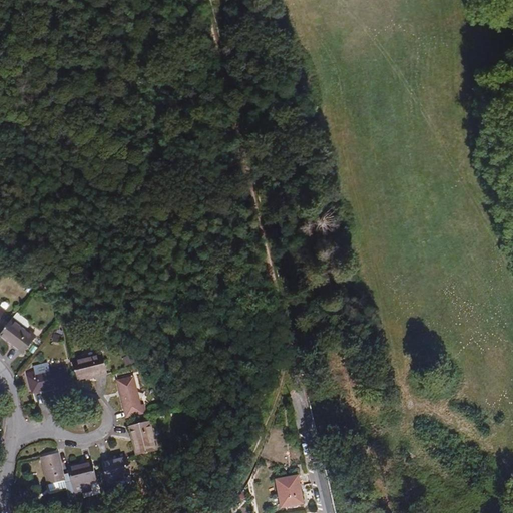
[(21,267),(14,262),(7,271),(14,276),(21,267)]
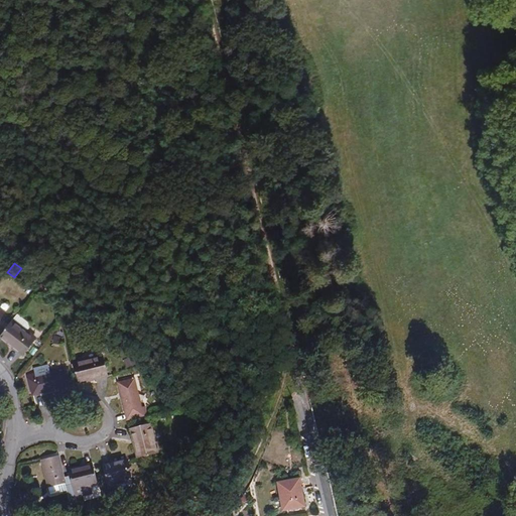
[(57,309),(62,314),(71,304),(65,300),(57,309)]
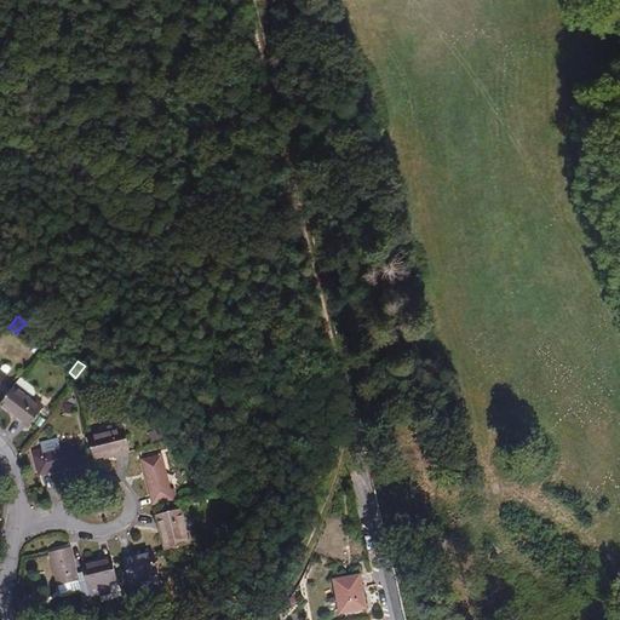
[(45,406),(16,384),(3,403),(18,414),(17,418),(29,426),(45,406)]
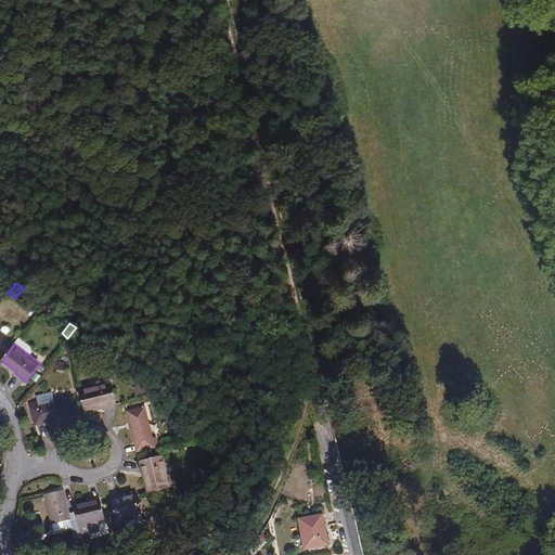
[(68,362),(59,360),(57,369),(67,371),(68,362)]
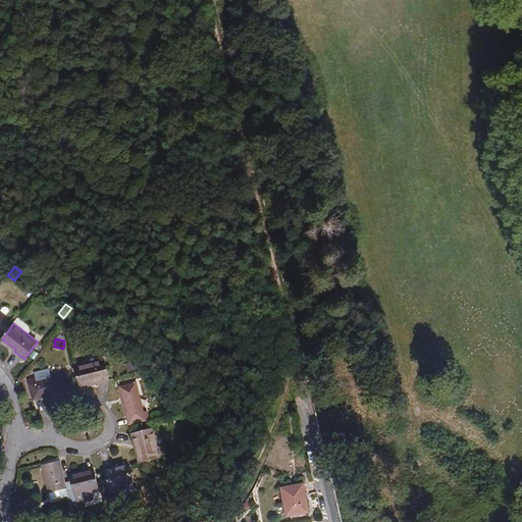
[(105,360),(75,367),(81,386),(97,381),(98,383),(110,381),(105,360)]
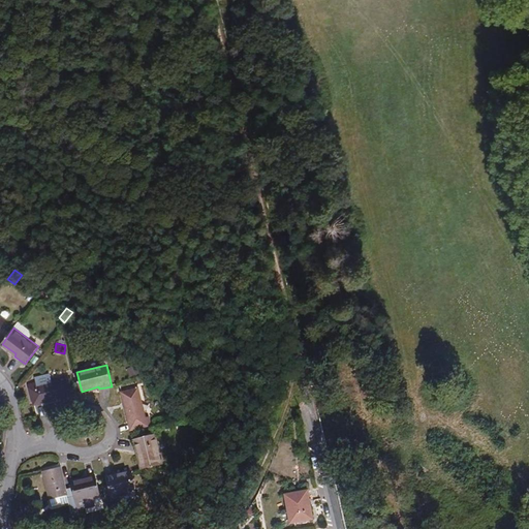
[(37,383),(29,385),(33,402),(41,400),(42,403),(72,397),(68,379),(38,386),(37,383)]
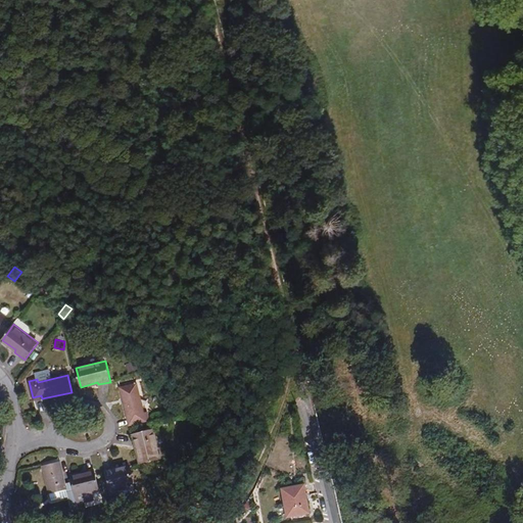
[(137,384),(121,388),(128,417),(131,416),(133,425),(149,421),(148,413),(144,413),(137,384)]
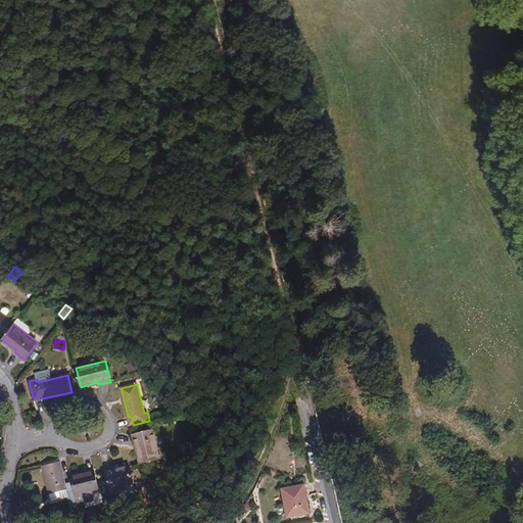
[(135,447),(138,446),(142,463),(160,459),(153,430),(132,435),(135,447)]
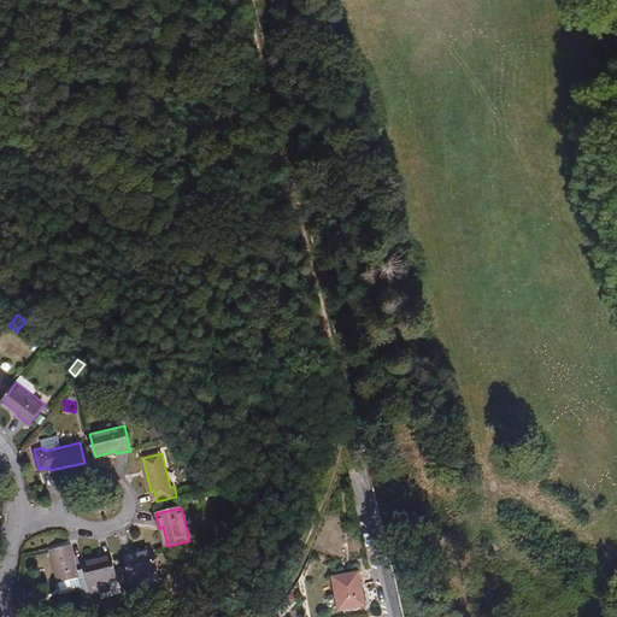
[(58,583),(78,579),(81,587),(84,604),(92,601),(88,582),(86,570),(77,573),(71,546),(51,551),(58,583)]
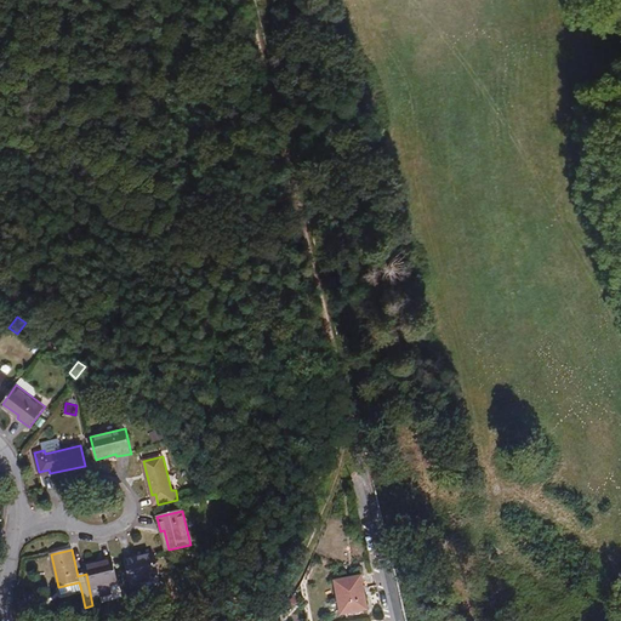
[(153,554),(125,560),(130,584),(159,576),(153,554)]
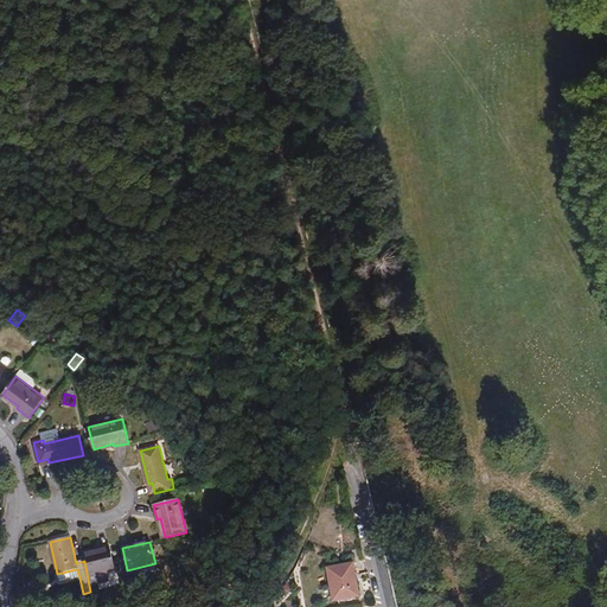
[(109,543),(82,549),(87,573),(114,568),(109,543)]
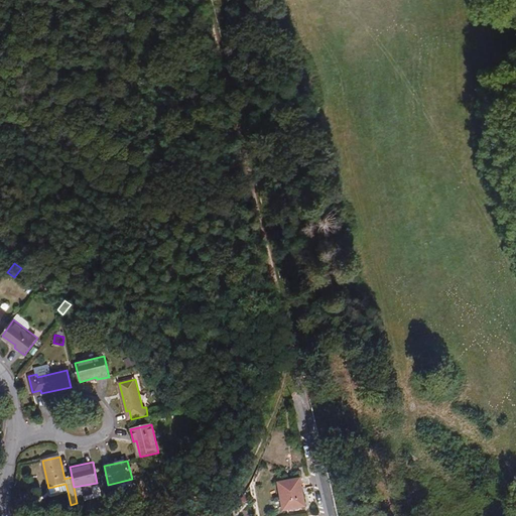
[(300,479),(278,483),(283,510),(305,506),(300,479)]
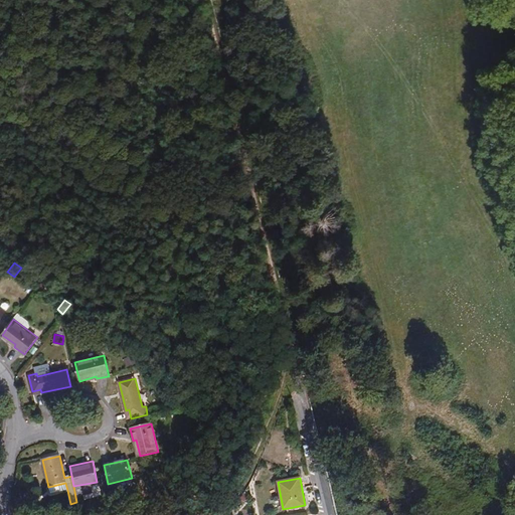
[(48,487),(50,494),(67,490),(65,483),(48,487)]
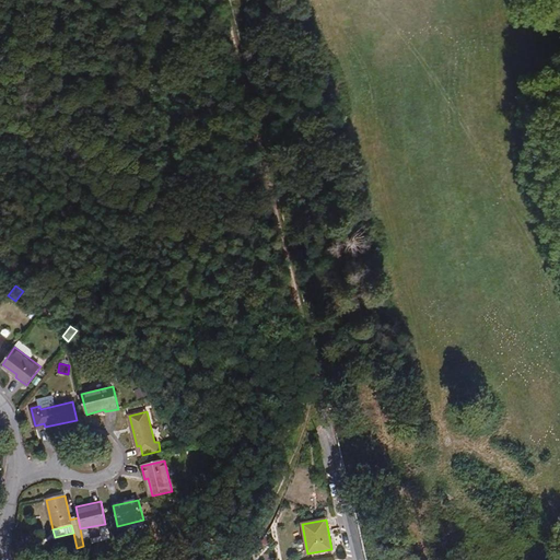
All buildings are outlined.
